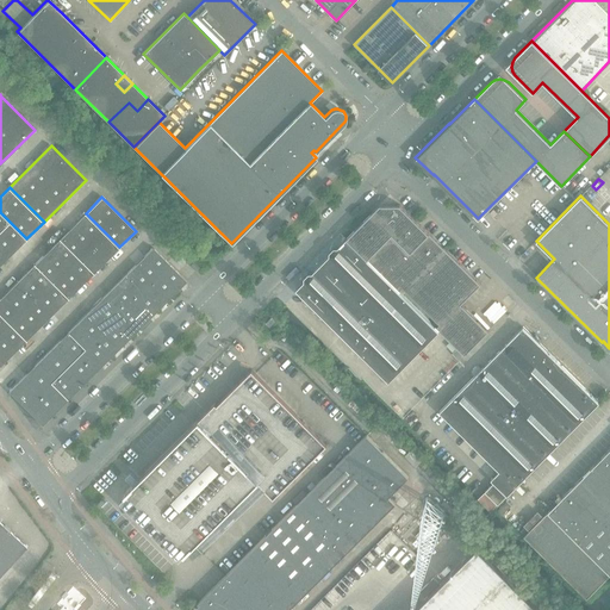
[(461,305),(480,285),(399,205),(398,205),(398,207),(380,207),(373,215),(372,212),(337,247),(334,247),(329,251),(329,255),(312,273),(309,273),(304,278),(304,281),(296,290),(342,335),(335,342),(348,355),(355,348),(388,381),(439,331),(465,356),(489,332),(461,305)]
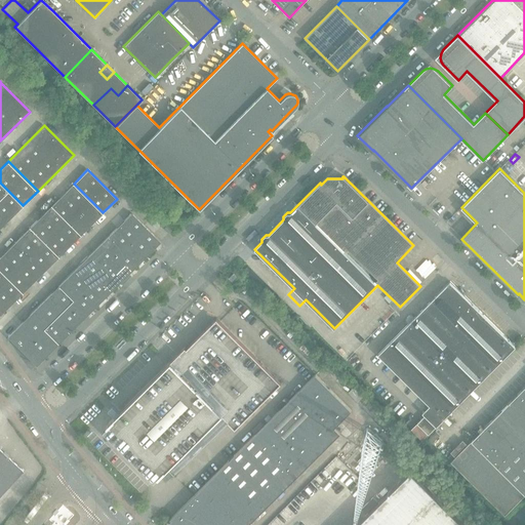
[(103,212),(74,184),(51,205),(81,235),(103,212)]
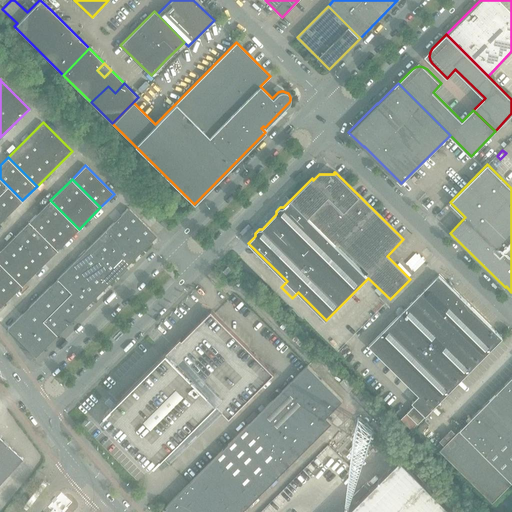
[(0,222),(22,200),(8,186),(0,193),(0,222)]
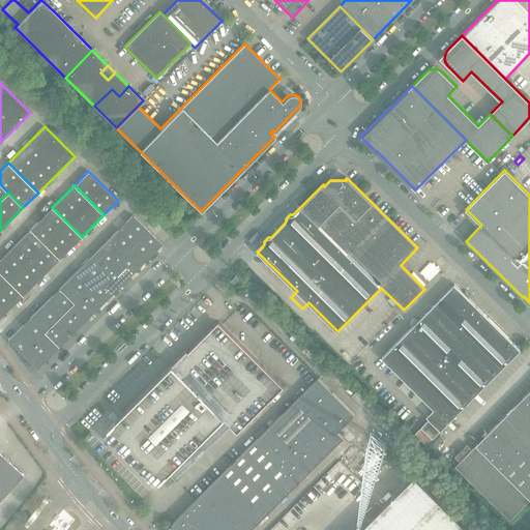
[(82,237),(52,207),(29,230),(59,259),(82,237)]
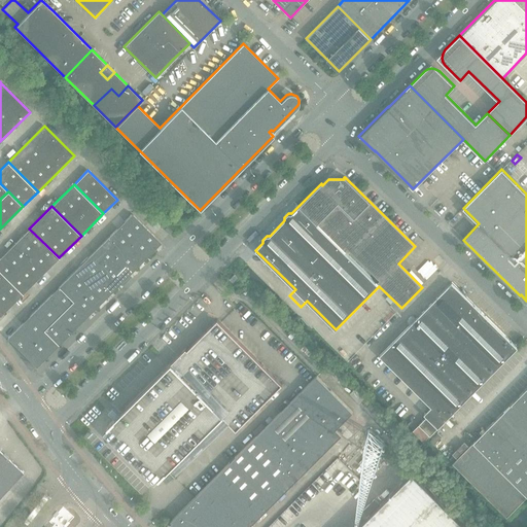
[(130,274),(159,246),(161,243),(132,213),(57,288),(85,318),(109,294),(112,291),(126,278),(130,274)]
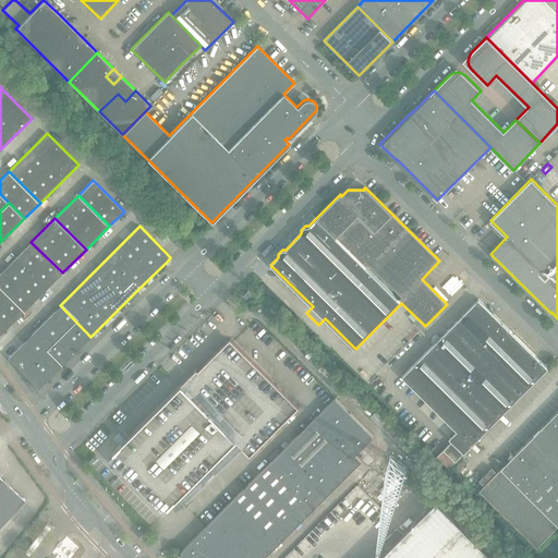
[(182,244),(177,239),(173,242),(179,247),(182,244)]
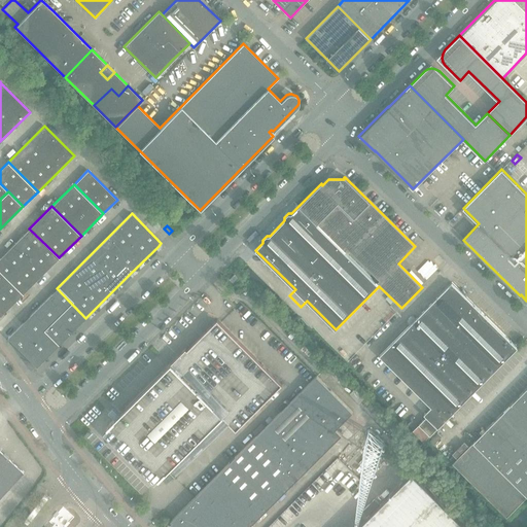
[(59,257),(29,229),(14,243),(30,257),(36,250),(51,266),(59,257)]
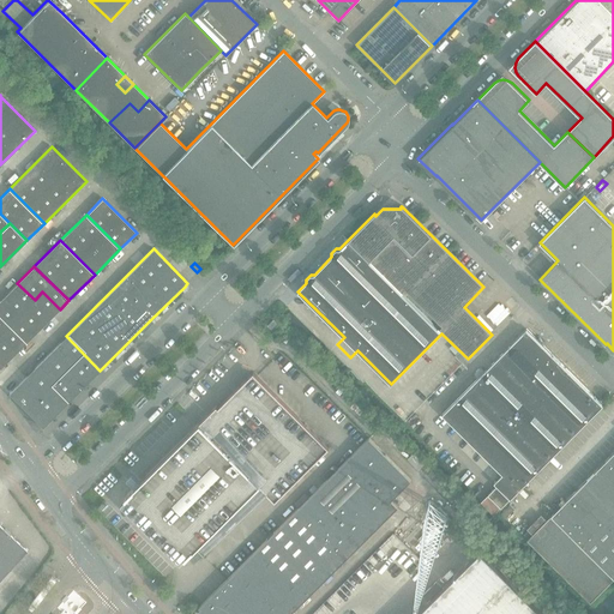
[(0,314),(26,342),(60,309),(42,292),(35,300),(17,283),(0,299),(0,314)]
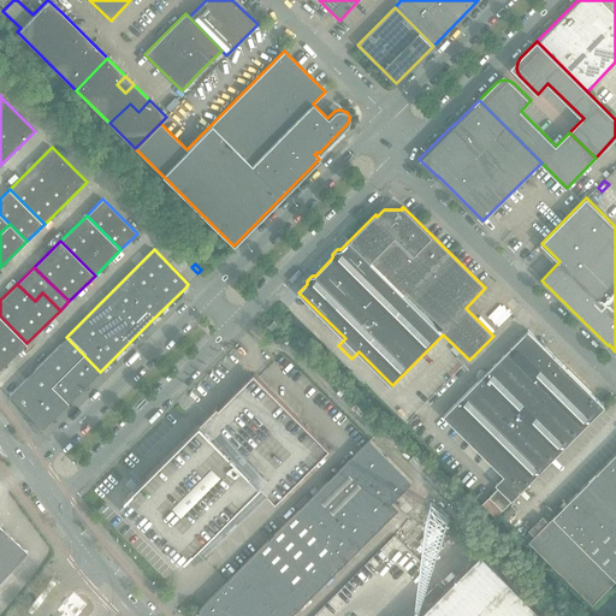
[(0,369),(27,343),(0,315),(0,369)]
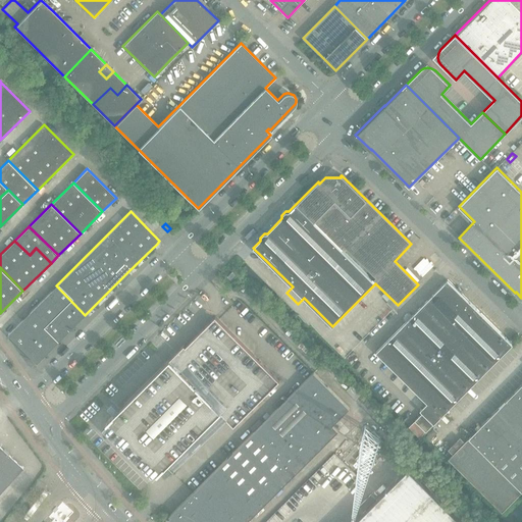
[(426,431),(513,345),(462,295),(460,293),(462,291),(458,288),(457,289),(455,286),(448,279),(375,352),(412,388),(427,403),(420,410),(422,413),(415,421),(426,431)]
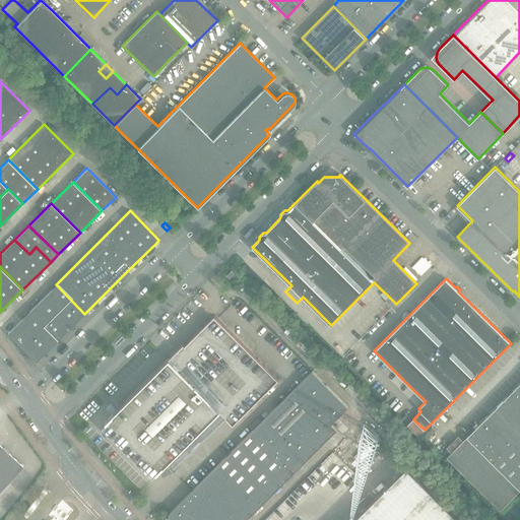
[(36,363),(84,314),(56,284),(7,333),(36,363)]
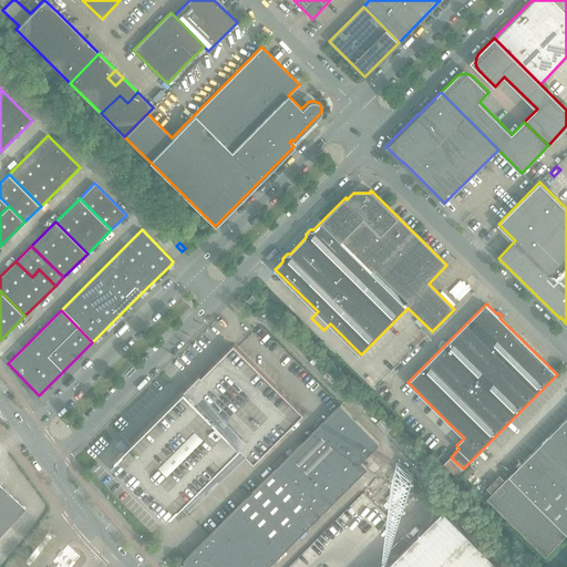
[(424,323),(420,328),(426,336),(431,331),(424,323)]
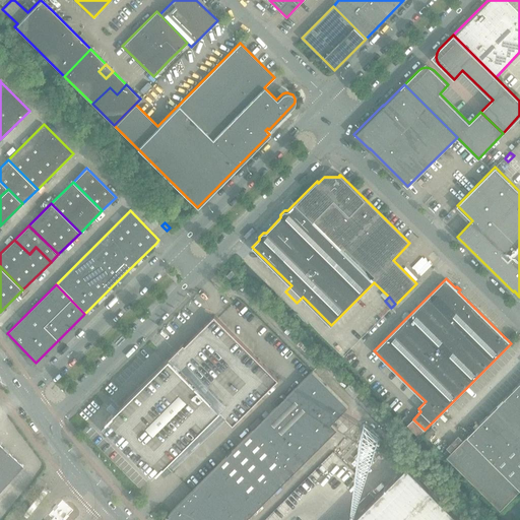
[(233,425),(278,379),(214,315),(185,345),(183,343),(119,408),(136,427),(132,432),(166,465),(202,428),(209,435),(226,417),(233,425)]
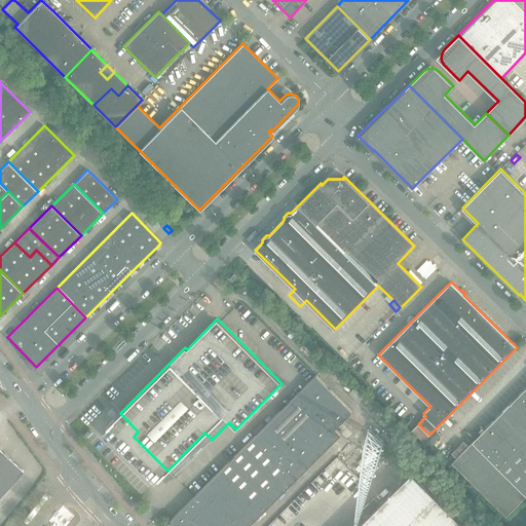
[(341,435),(335,428),(352,411),(315,375),(245,446),(246,446),(287,488),(341,435)]
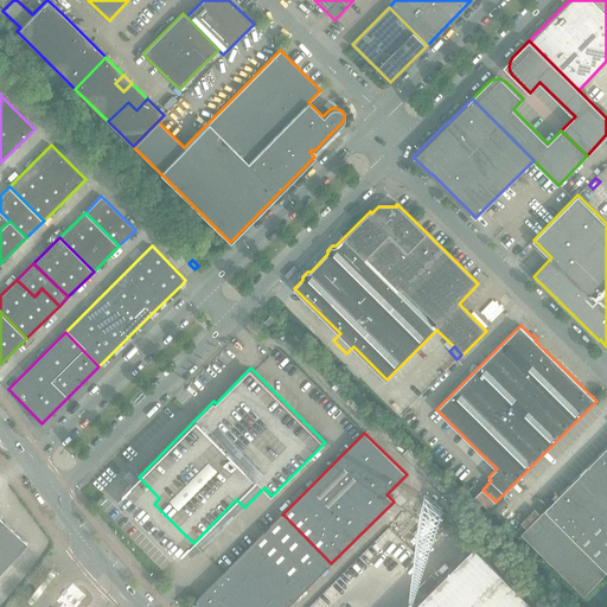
[(606,455),(602,451),(570,484),(606,519),(606,455)]
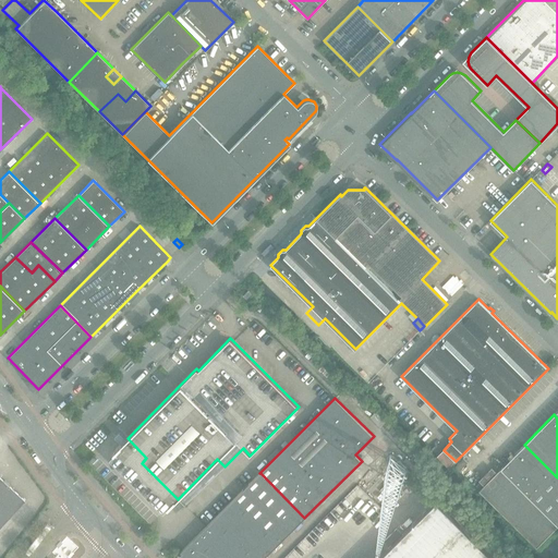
[(557,477),(524,445),(501,468),(557,523),(557,477)]
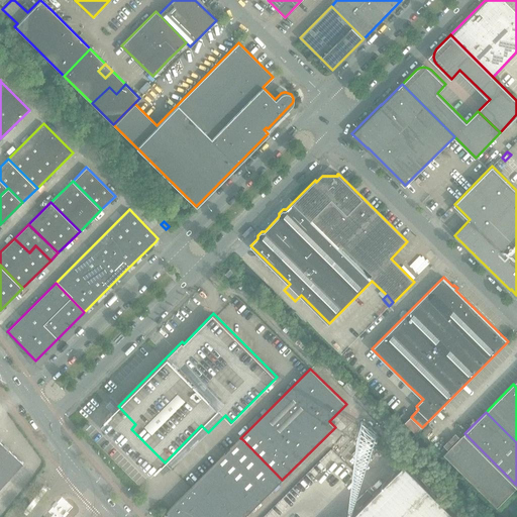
[(516,486),(516,485),(464,433),(444,453),(497,507),(516,486)]
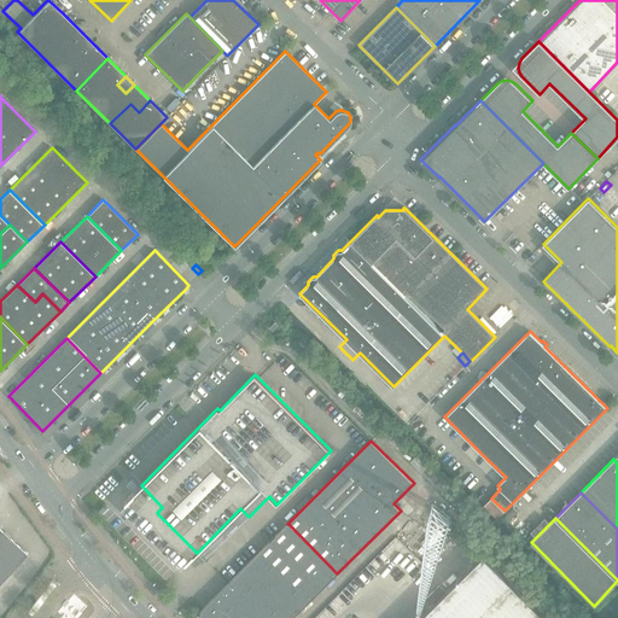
[(207,617),(292,617),(337,573),(289,524),(274,537),(200,611),(207,617)]
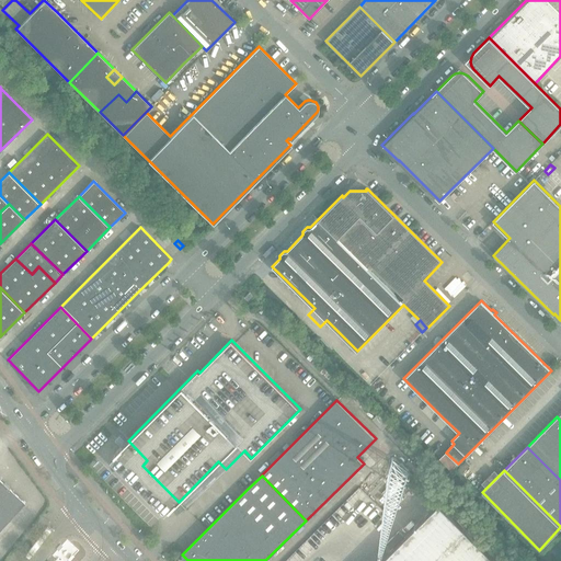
[(0,529),(19,510),(24,503),(0,480),(0,529)]
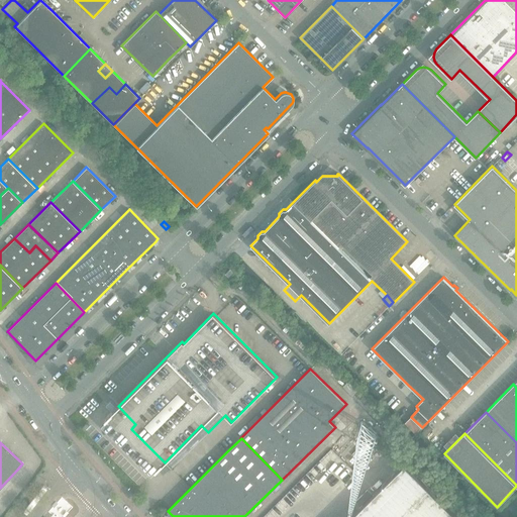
[(354,466),(368,452),(362,446),(348,459),(354,466)]
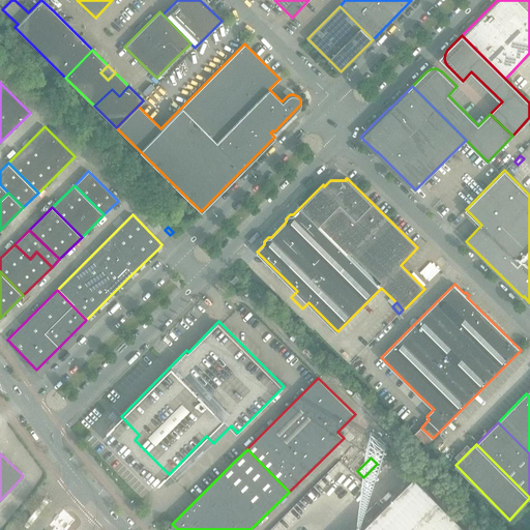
[(469,529),(414,475),(403,487),(369,522),(376,529),(469,529)]
